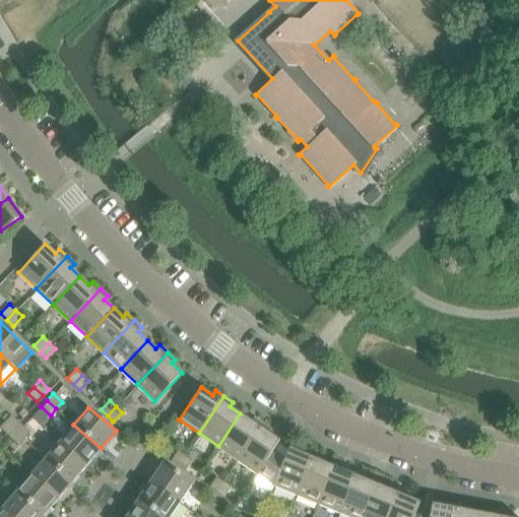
[(20,423),(18,421),(11,413),(5,421),(14,429),(20,423)]
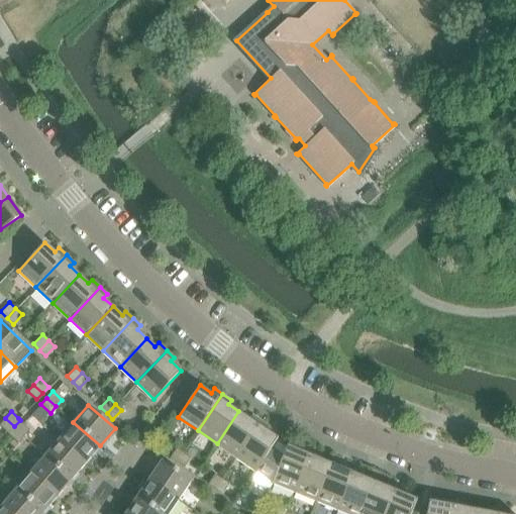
[(248,418),(238,411),(217,443),(235,456),(261,420),(251,414),(248,418)]
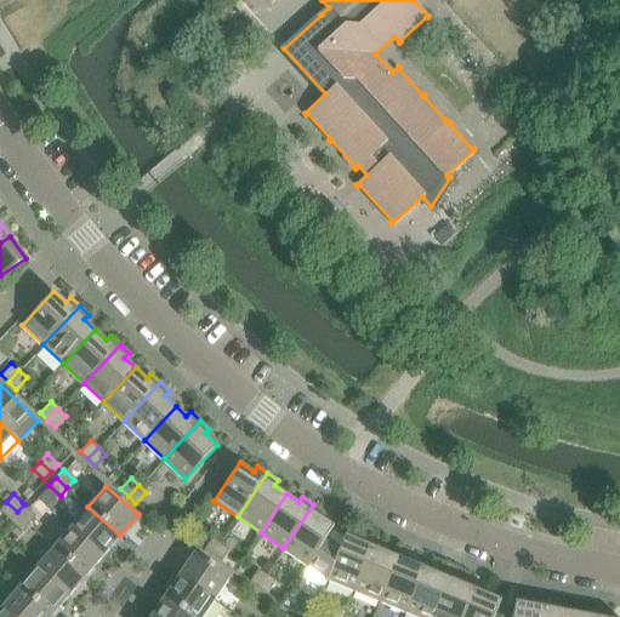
[(57,514),(46,504),(38,496),(30,503),(50,521),(57,514)]
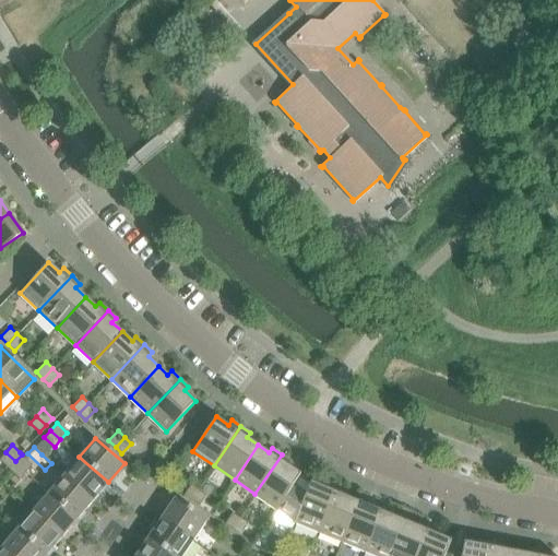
[(0,460),(9,469),(15,461),(6,452),(0,457),(0,460)]
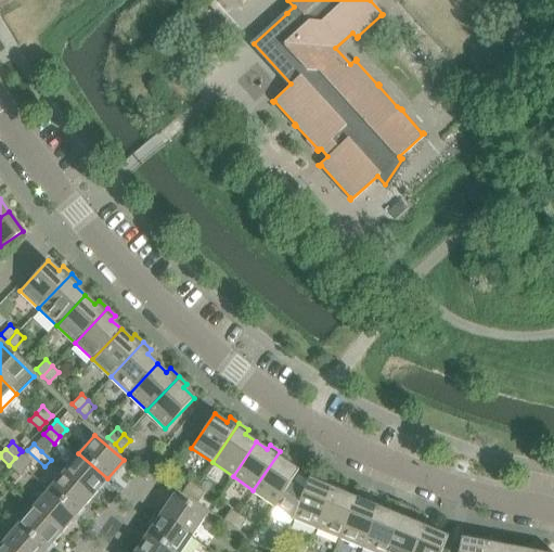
[(31,461),(22,451),(15,458),(25,467),(31,461)]
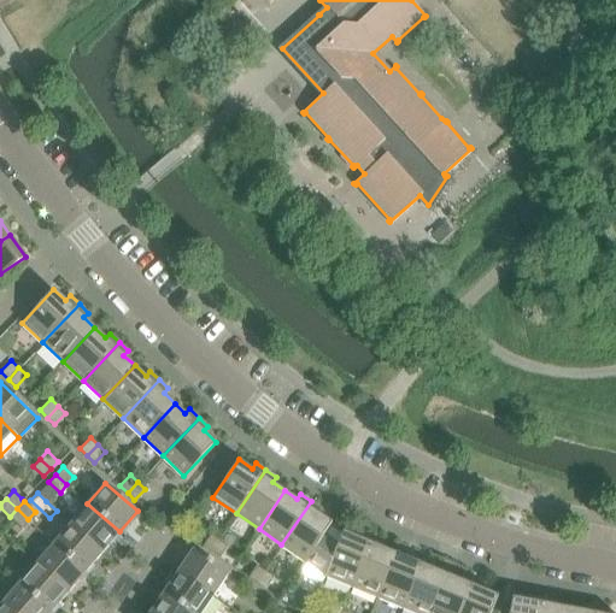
[(322,508),(311,501),(281,544),(305,560),(324,534),(332,523),(318,513),(322,508)]
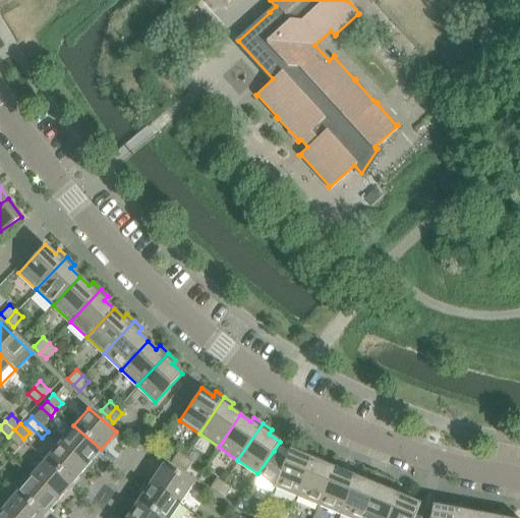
[(73,425),(59,443),(87,465),(101,449),(73,425)]
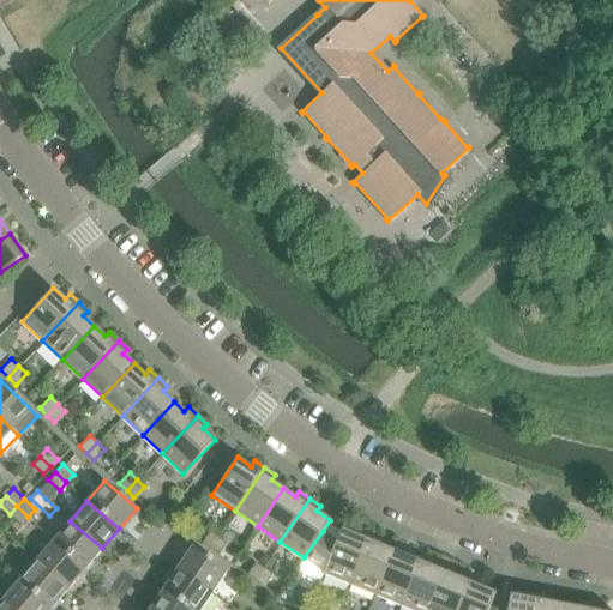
[(10,514),(12,517),(20,524),(28,517),(17,506),(10,514)]
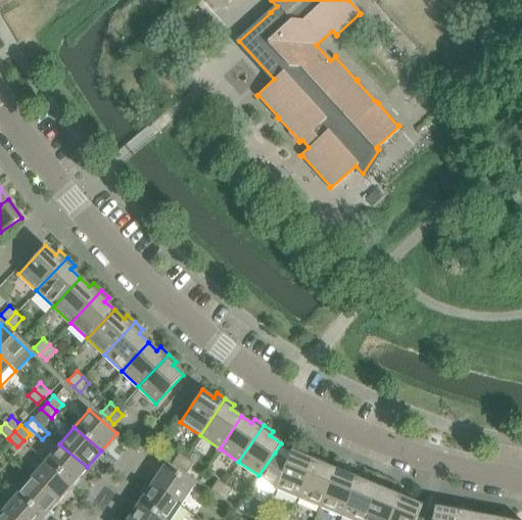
[(59,444),(45,461),(72,484),(87,467),(59,444)]
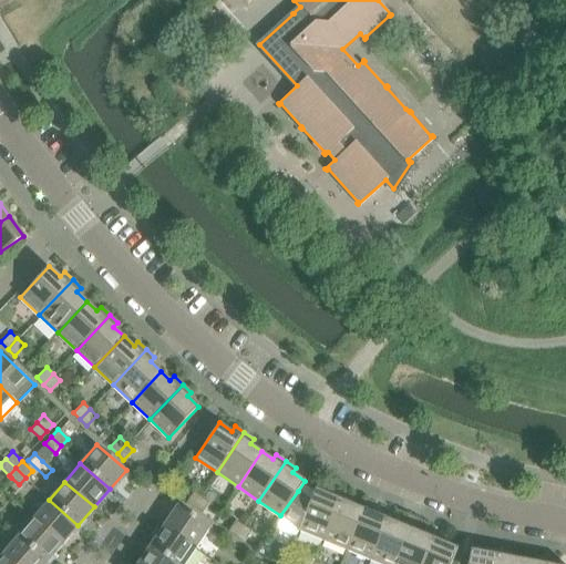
[(298,491),(280,515),(299,527),(322,539),(341,493),(331,489),(328,494),(315,489),(310,500),(298,491)]
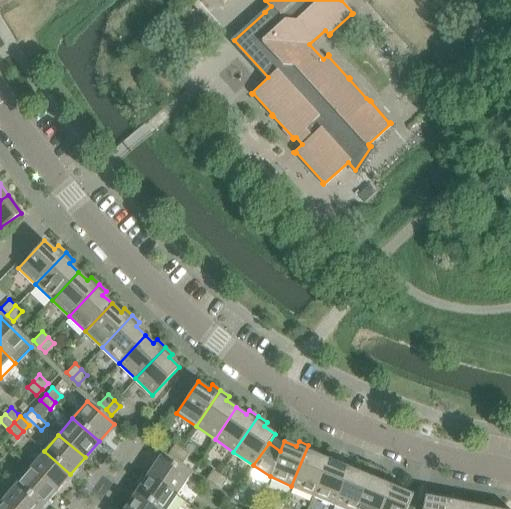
[(175,458),(182,447),(174,442),(167,453),(175,458)]
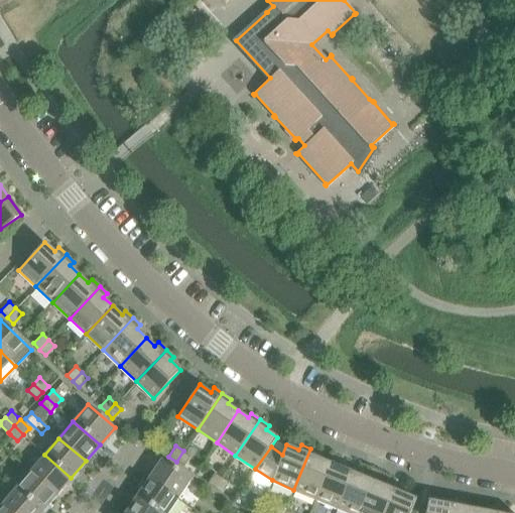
[(293,490),(314,498),(330,463),(318,458),(320,453),(310,449),(308,454),(293,490)]
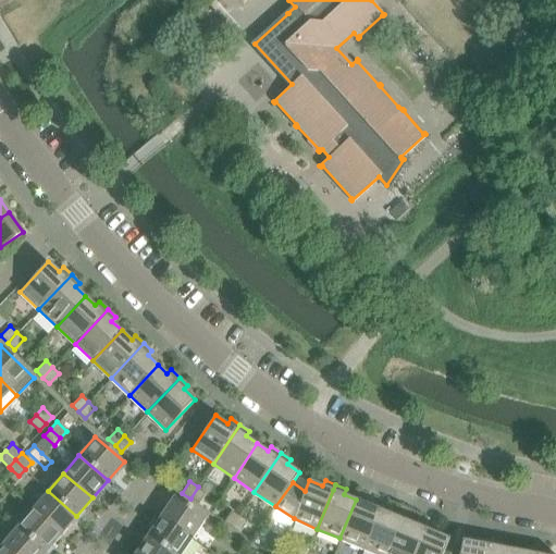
[(198,487),(190,499),(198,503),(206,492),(198,487)]
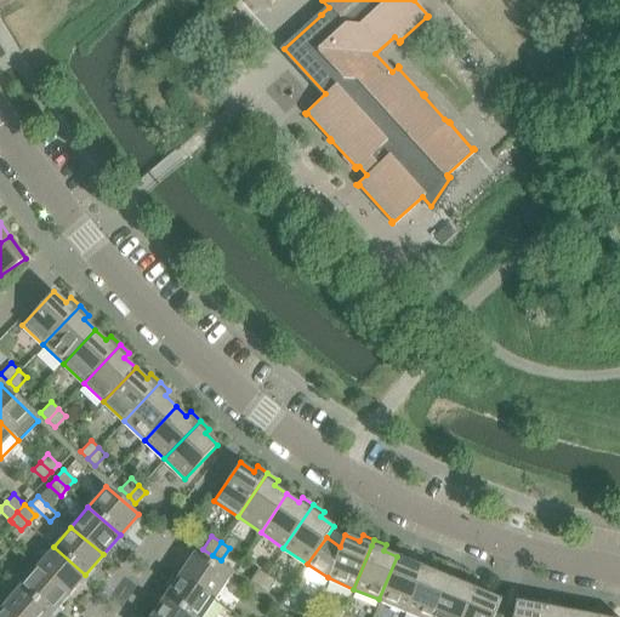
[(53,547),(37,566),(68,594),(85,575),(53,547)]
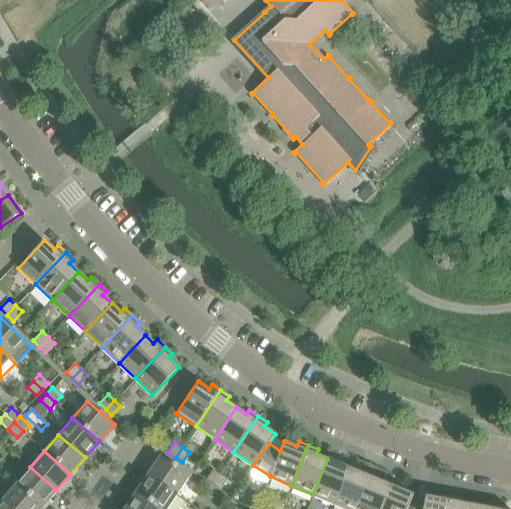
[(189,475),(160,455),(148,474),(176,493),(189,475)]
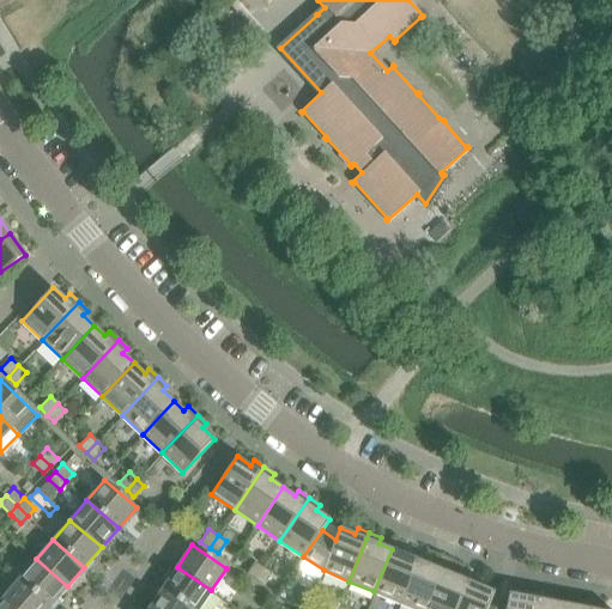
[(374,591),(400,602),(419,554),(408,549),(405,555),(392,549),(374,591)]
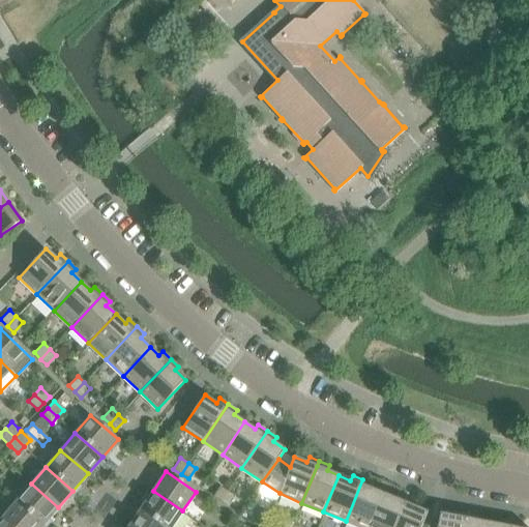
[(346,521),(359,526),(368,526),(382,494),(371,489),(373,484),(362,479),(346,521)]
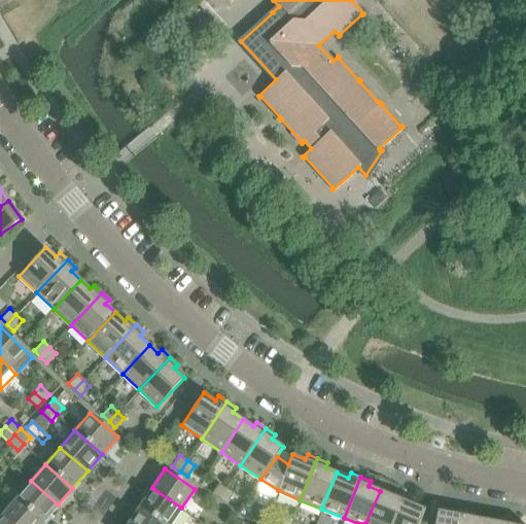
[(16,498),(43,521),(58,504),(31,481),(16,498)]
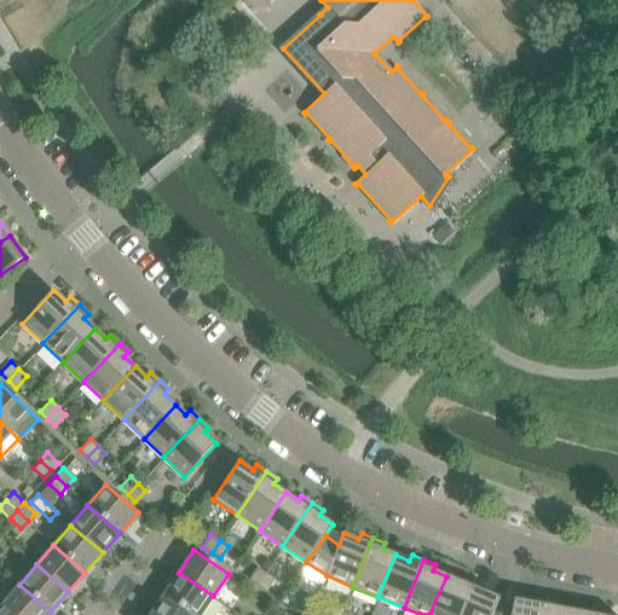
[(256,584),(265,572),(256,566),(248,578),(256,584)]
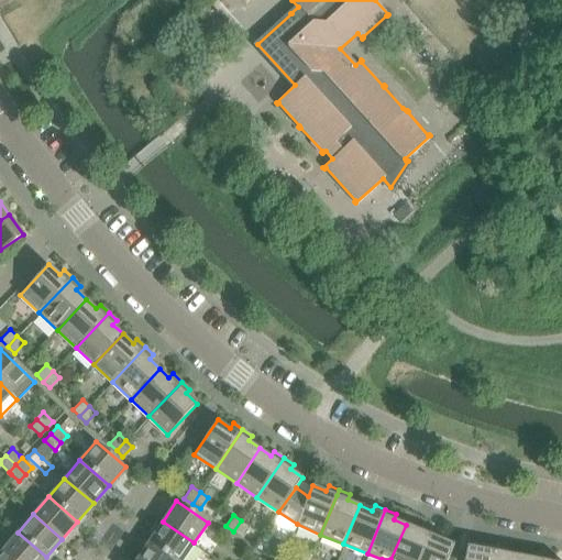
[(241,520),(233,531),(241,537),(249,526),(241,520)]
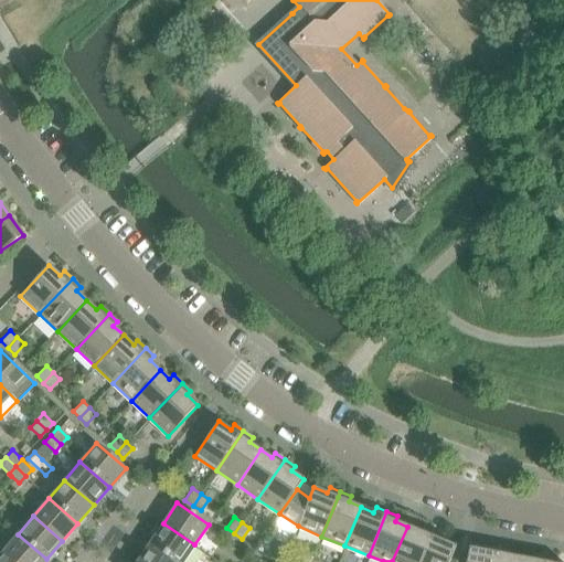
[(149,543),(177,561),(182,561),(194,544),(163,523),(149,543)]
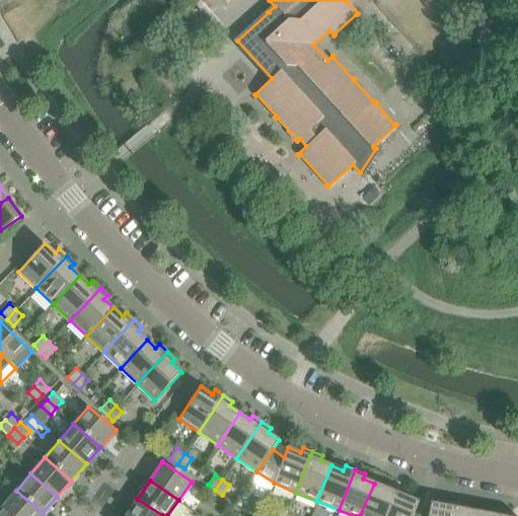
[(360,515),(385,515),(397,487),(388,483),(386,488),(374,484),(360,515)]
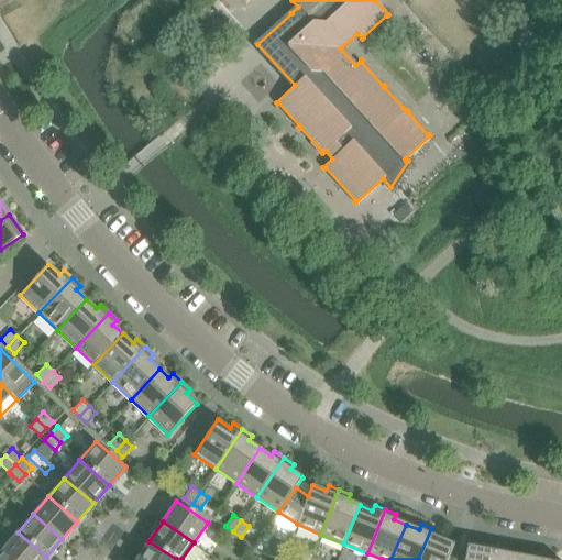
[(431,528),(418,559),(463,559),(464,557),(450,555),(453,544),(440,538),(442,533),(431,528)]
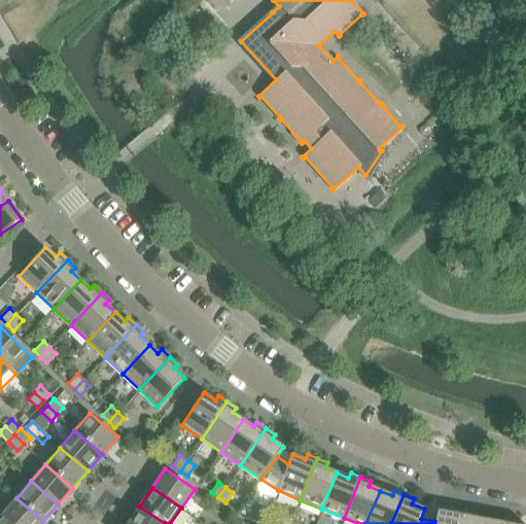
[(2,515),(12,523),(41,523),(43,521),(16,498),(2,515)]
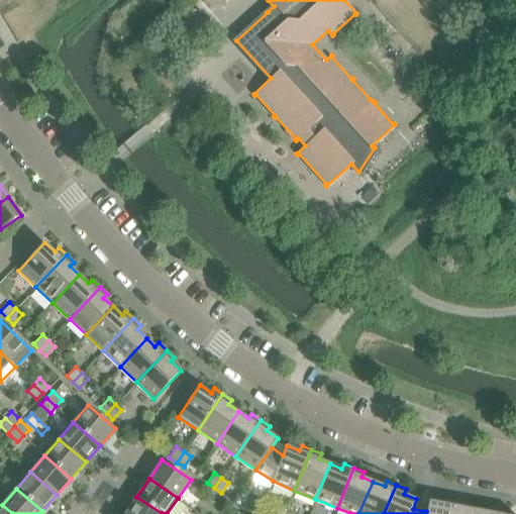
[(162,513),(136,497),(124,513),(162,513)]
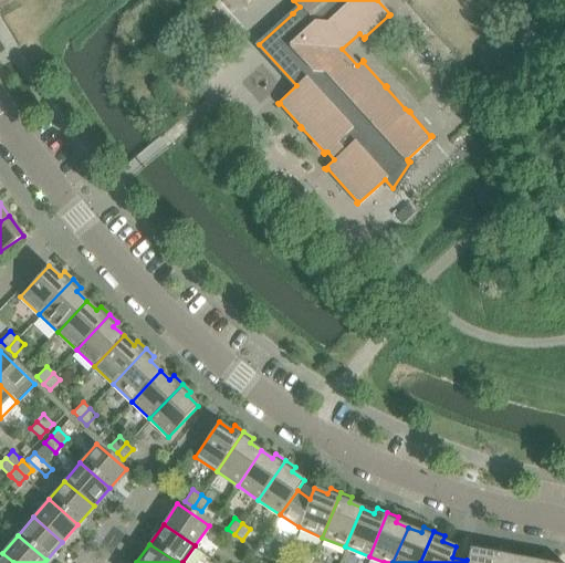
[(493,562),(497,548),(485,545),(484,551),(469,549),(467,560),(466,562),(493,562)]
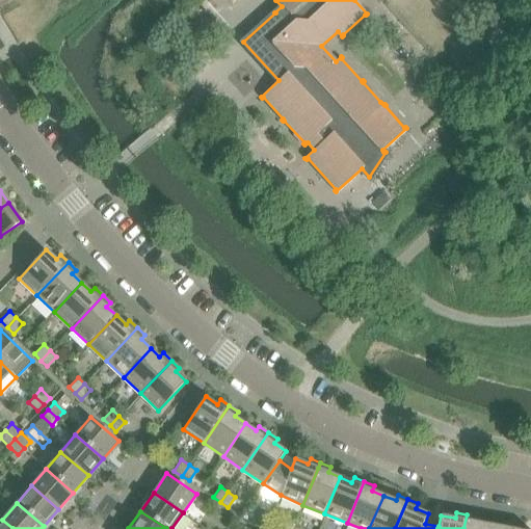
[(487,528),(488,525),(476,522),(477,517),(467,514),(463,528),(487,528)]
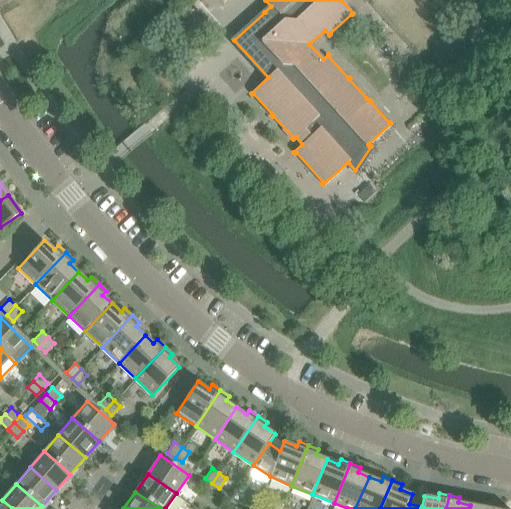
[(0,508),(12,508),(2,500),(0,502),(0,508)]
